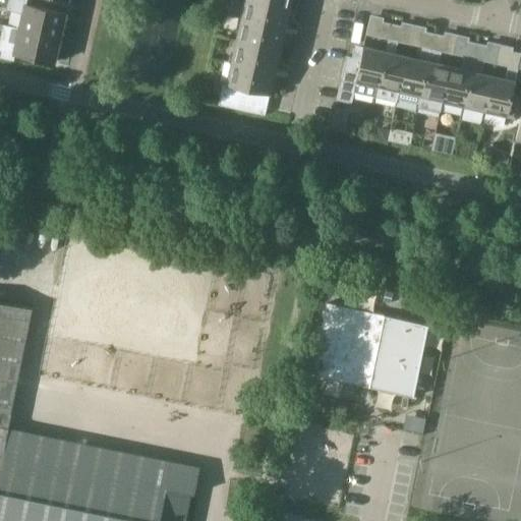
[(22,14),(18,30),(59,38),(65,13),(24,4),(24,0),(9,0),(7,11),(22,14)]
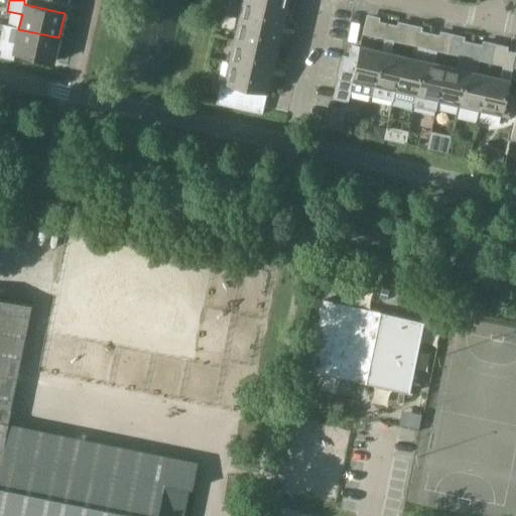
[(253,0),(243,0),(239,19),(294,31),(295,29),(282,26),(286,8),(253,0)]
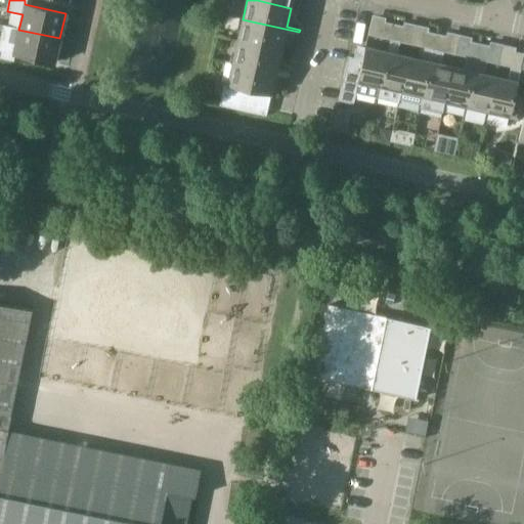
[(243,19),(237,41),(281,51),(286,32),(298,35),(299,32),(243,19)]
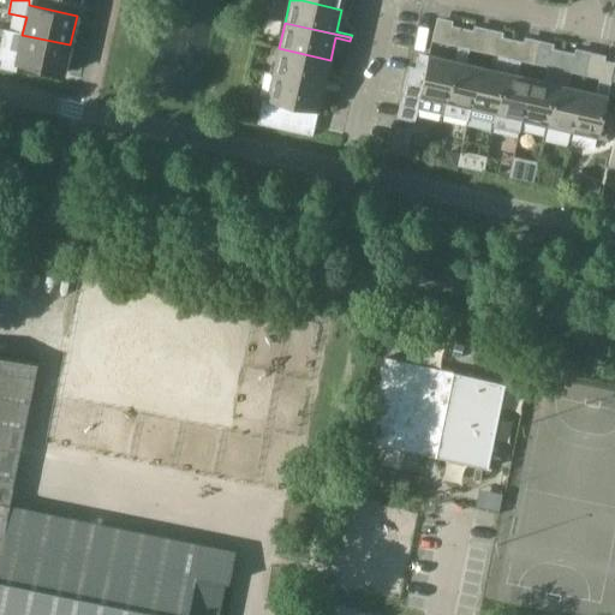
[(447,45),(459,47),(463,29),(452,25),(447,45)]
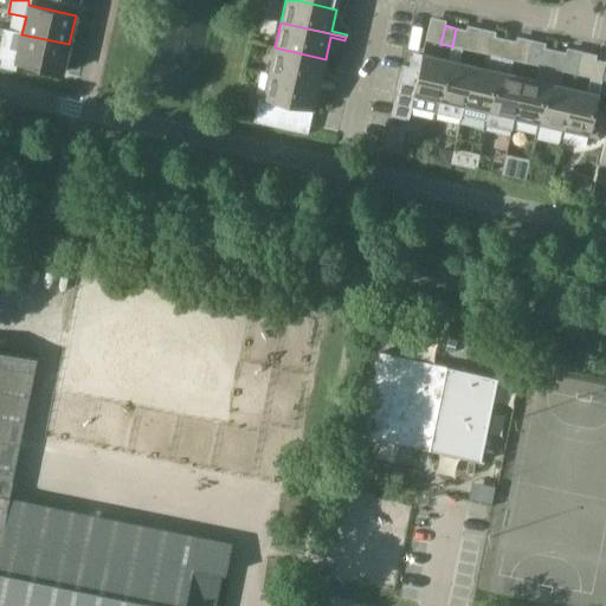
[(462,120),(462,116),(474,66),(459,63),(468,31),(456,28),(452,46),(449,60),(437,114),(462,120)]
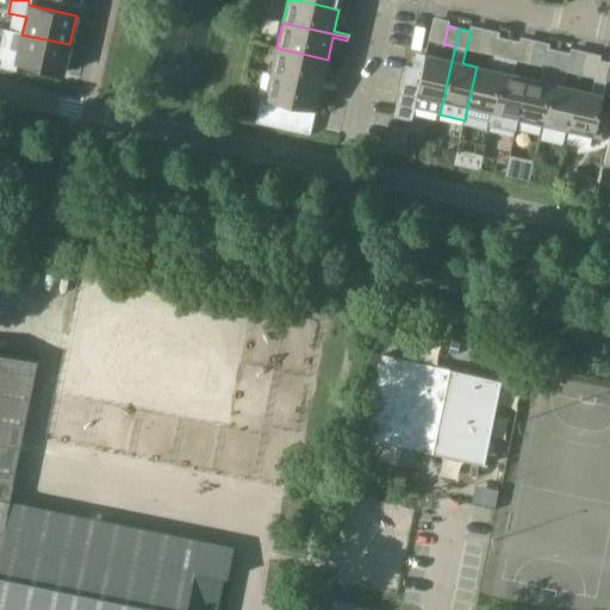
[(69,44),(22,35),(5,30),(0,53),(0,60),(63,74),(69,44)]
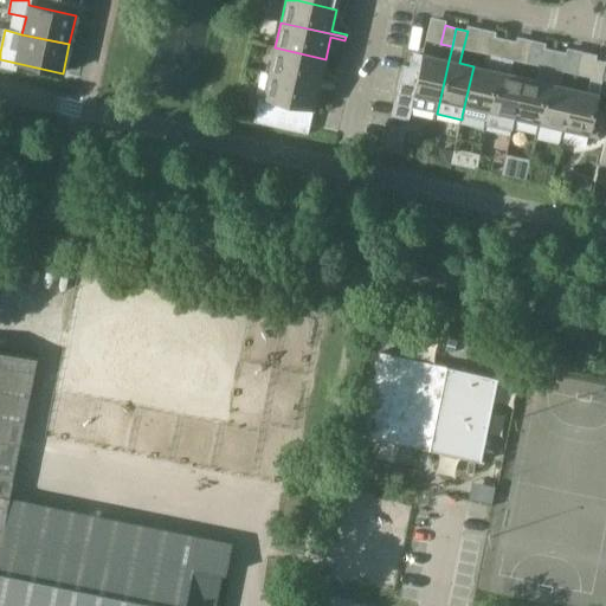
[(462,116),(487,122),(505,39),(495,37),(488,69),(474,66),(462,116)]
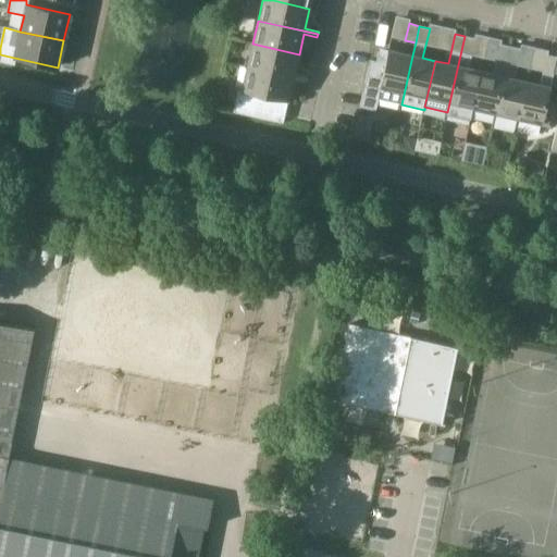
[(470,120),(472,110),(481,71),(468,69),(475,38),(465,36),(447,112),(447,115),(470,120)]
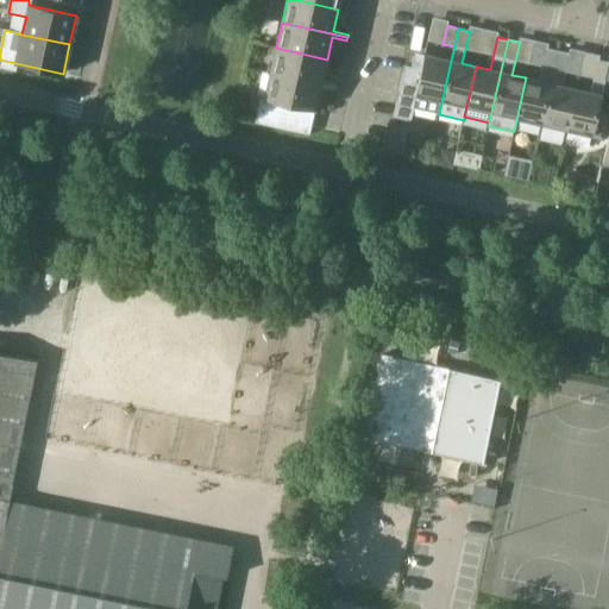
[(276,48),(270,73),(337,88),(337,85),(322,81),(327,60),(276,48)]
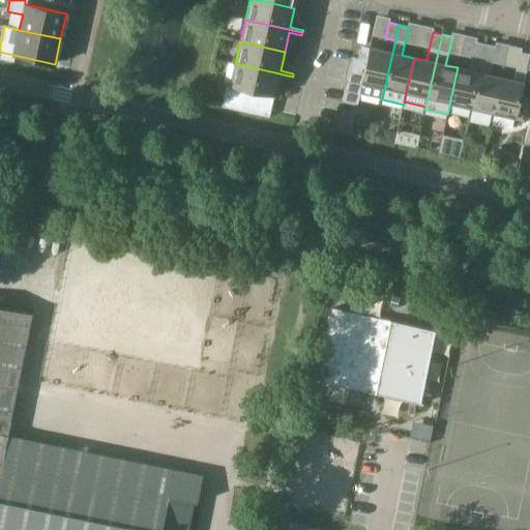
[(449,105),(471,110),(486,45),(476,42),(470,70),(458,67),(449,105)]
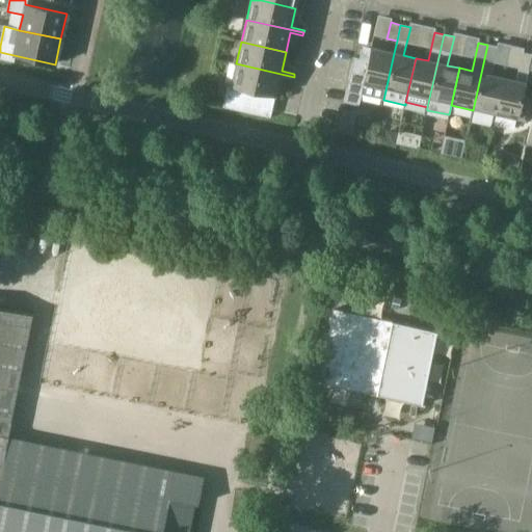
[(473,110),(495,114),(503,78),(490,75),(498,47),(487,45),(473,110)]
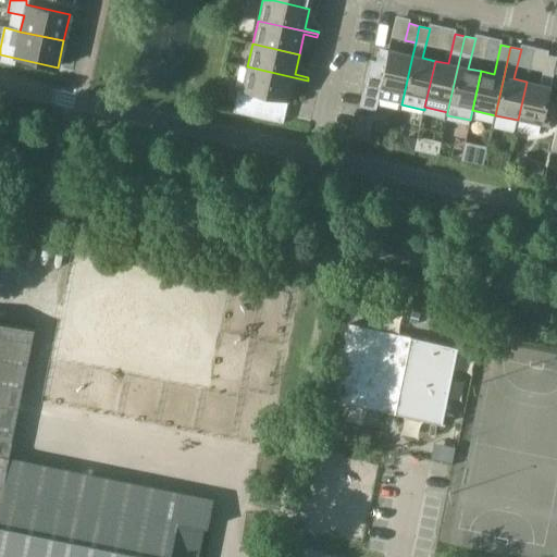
[(379,99),(401,104),(412,56),(388,50),(387,54),(379,52),(376,61),(370,60),(360,107),(375,111),(379,99)]
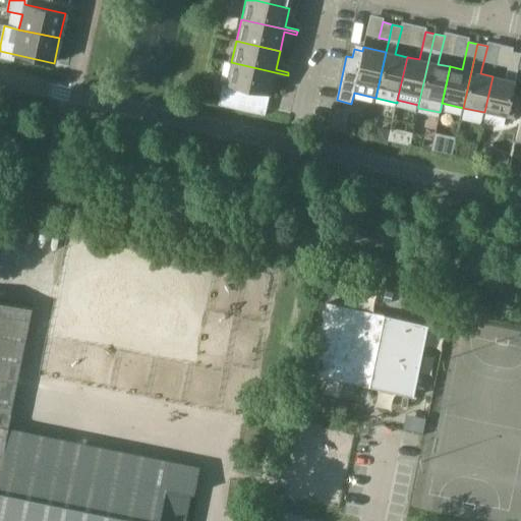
[(493,76),(484,112),(516,119),(520,98),(512,96),(520,55),(520,53),(512,51),(506,79),(493,76)]
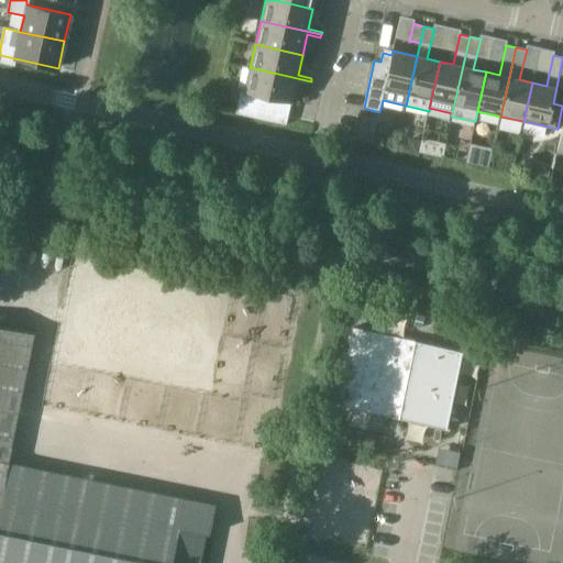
[(250,67),(244,90),(291,101),(296,80),(310,84),(311,81),(250,67)]
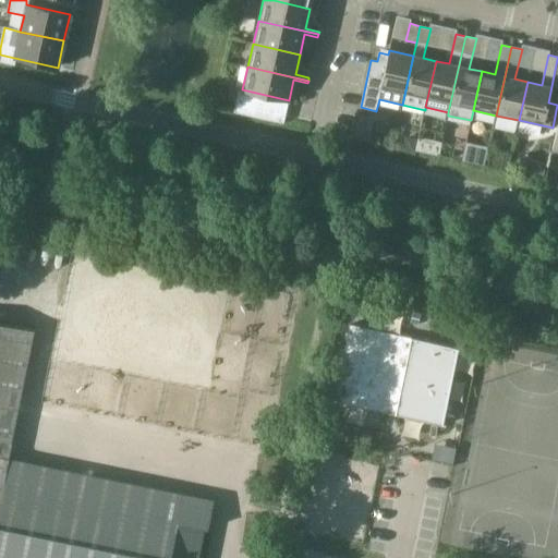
[(283,123),(289,100),(242,89),(239,89),(233,112),(283,123)]
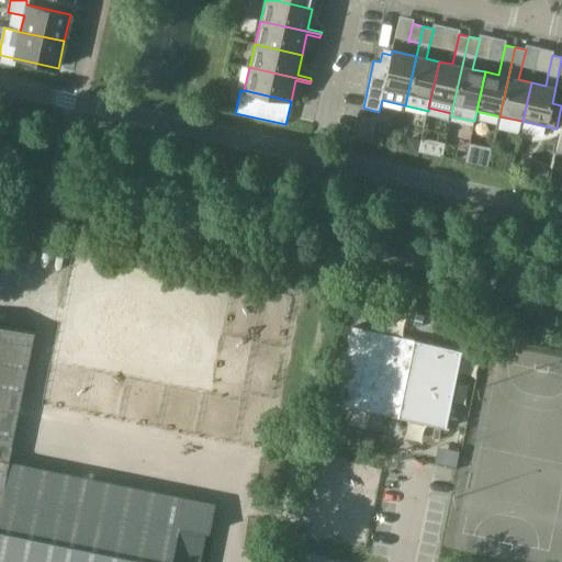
[(407,144),(406,148),(406,149),(417,152),(419,141),(414,139),(407,144)]
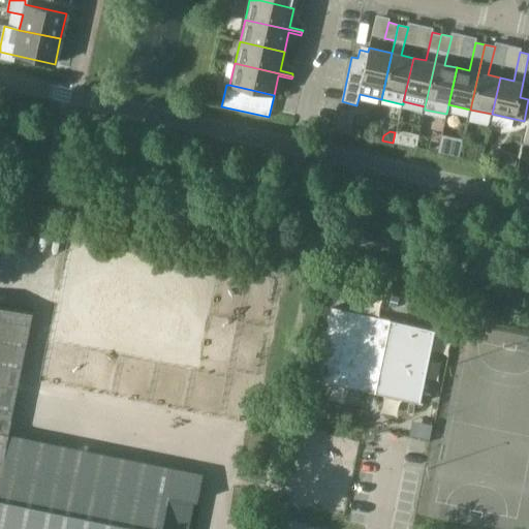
[(0,528),(186,528),(192,500),(196,501),(201,474),(4,434),(7,417),(10,418),(32,313),(0,306),(0,528)]
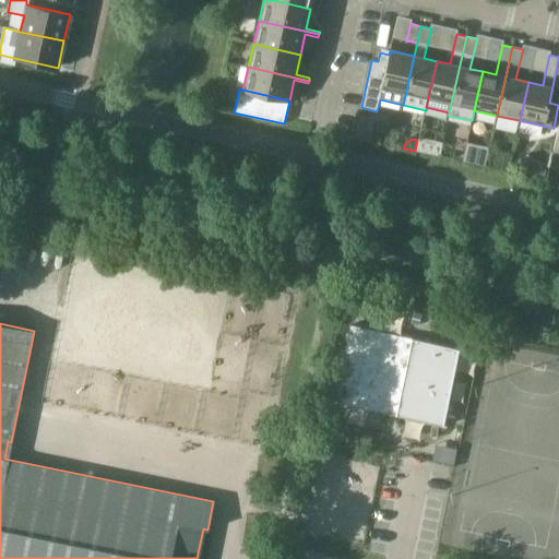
[(388,414),(387,423),(399,425),(412,428),(414,419),(445,426),(445,425),(442,425),(458,351),(461,351),(461,349),(351,324),(349,328),(356,329),(341,400),(335,399),(334,402),(388,414)]
